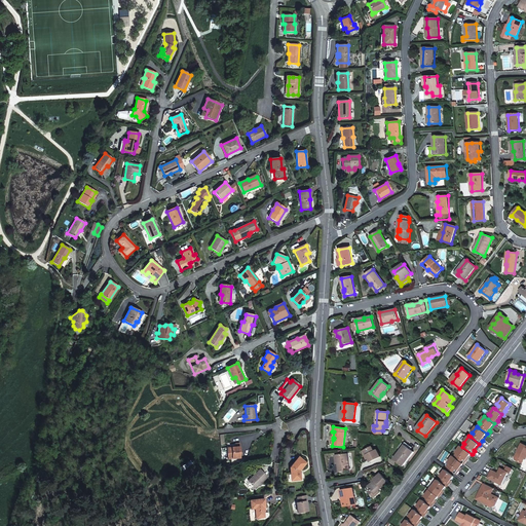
[(406,446),(411,450),(412,448),(405,443),(400,450),(401,451),(402,452),(406,446)]
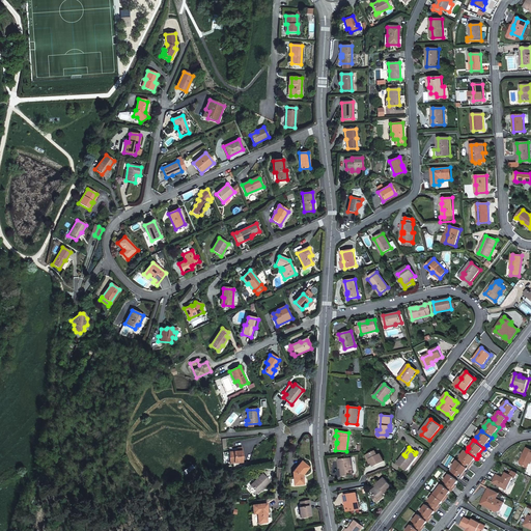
[(520,464),(528,468),(530,460),(530,449),(527,447),(520,463),(520,464)]
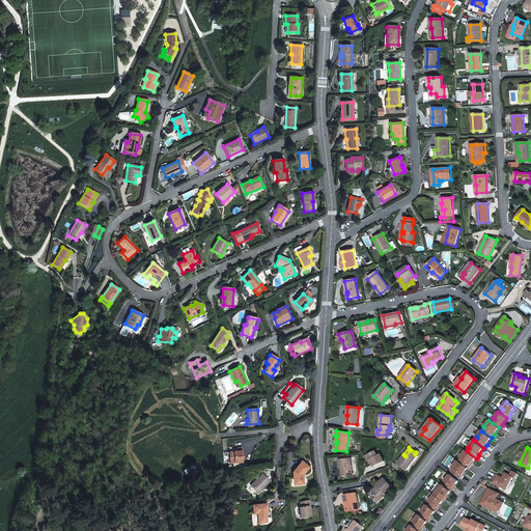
[(238,448),(238,452),(229,453),(230,464),(243,463),(242,448),(238,448)]
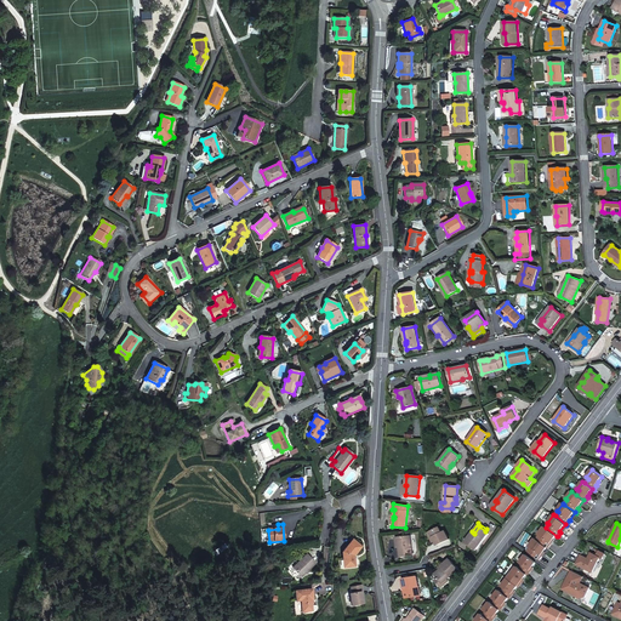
[(488,534),(485,531),(479,527),(474,534),(473,533),(465,542),(476,550),(488,534)]
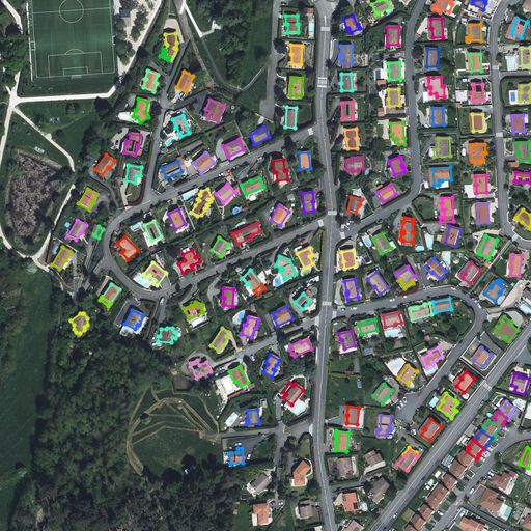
[(462,458),(459,462),(468,468),(469,469),(472,466),(471,465),(476,458),(467,451),(466,450),(460,457),(462,458)]
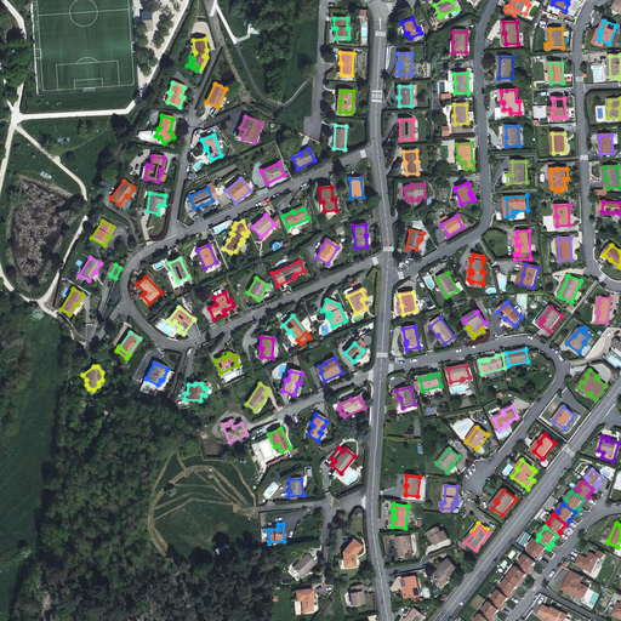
[(428,534),(431,539),(433,537),(434,541),(437,546),(449,540),(445,531),(442,534),(439,528),(428,534)]
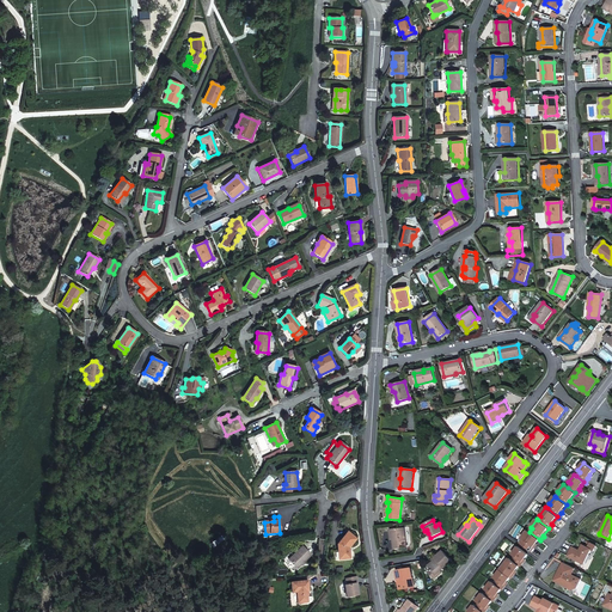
[(405,528),(393,530),(395,538),(393,538),(395,548),(407,546),(405,528)]
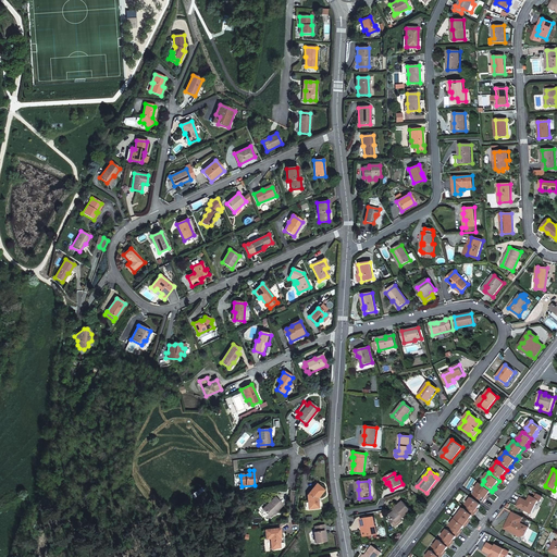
[(475,491),(473,494),(484,503),(486,498),(485,498),(491,491),(482,484),(480,483),(474,490),(475,491)]
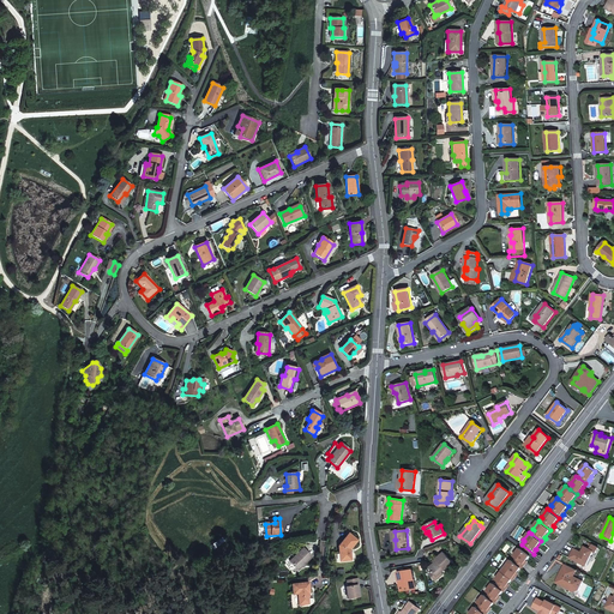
[(357,541),(349,535),(338,547),(341,561),(351,560),(350,553),(349,553),(349,551),(357,541)]
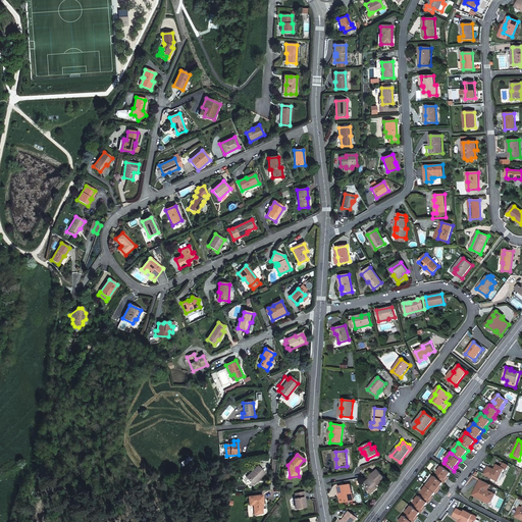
[(488,467),(484,474),(499,481),(505,469),(498,465),(496,468),(497,469),(496,470),(488,467)]
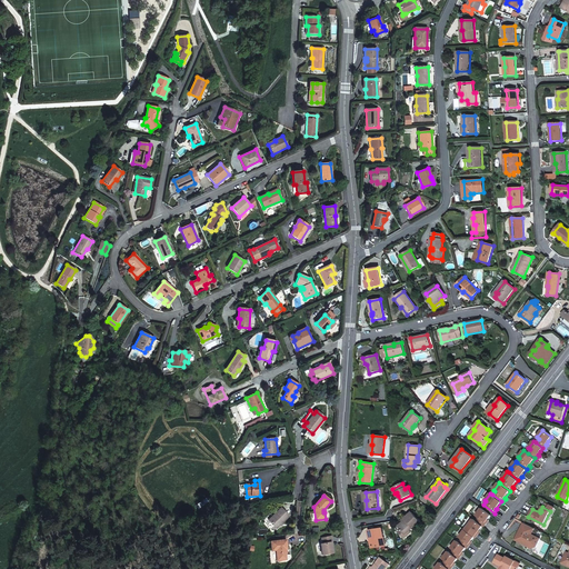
[(281,523),(288,517),(280,508),(268,520),(277,529),(279,526),(279,523),(280,522),(281,523)]
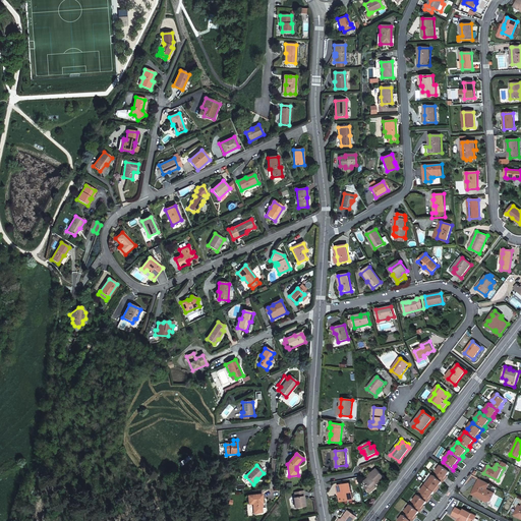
[(439,474),(436,477),(442,481),(443,482),(446,479),(445,478),(447,475),(450,472),(441,465),(436,472),(439,474)]
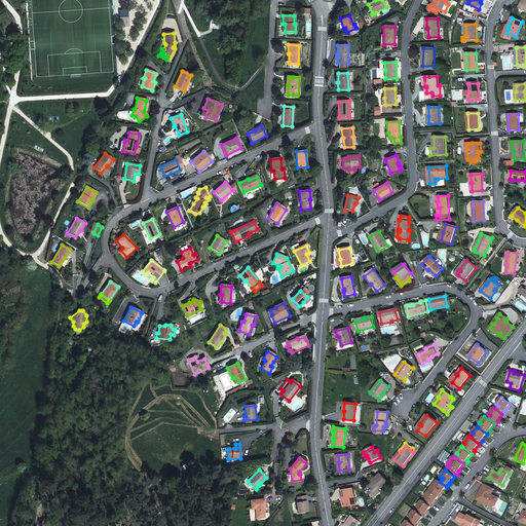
[(368,487),(371,489),(375,494),(379,491),(382,489),(382,490),(389,484),(380,474),(374,480),(375,481),(368,487)]
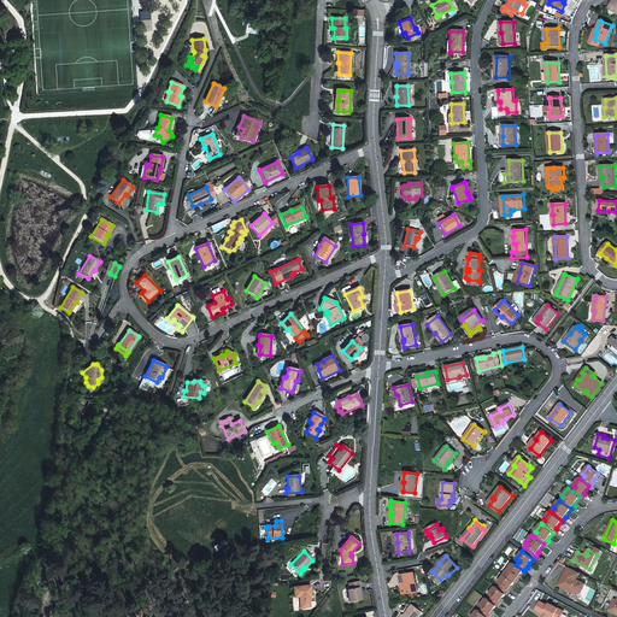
[(510,573),(507,576),(515,582),(516,583),(518,580),(517,579),(521,575),(523,570),(516,565),(513,563),(507,570),(510,573)]
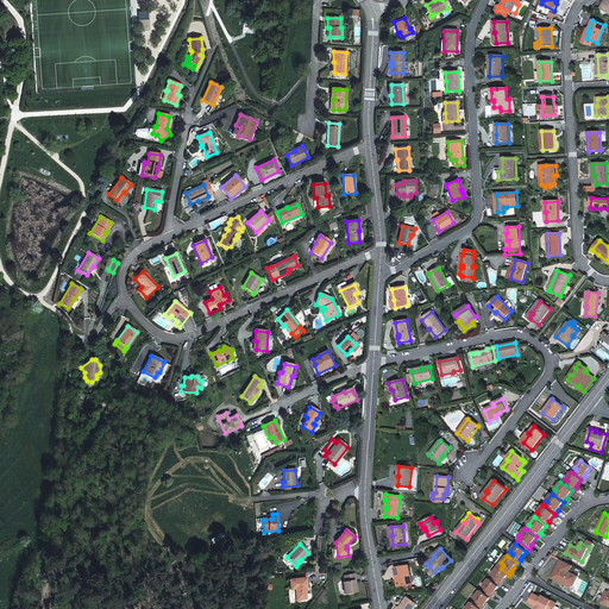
[(572,565),(560,559),(551,578),(562,583),(563,582),(564,583),(563,584),(570,586),(575,585),(579,577),(570,572),(572,565)]
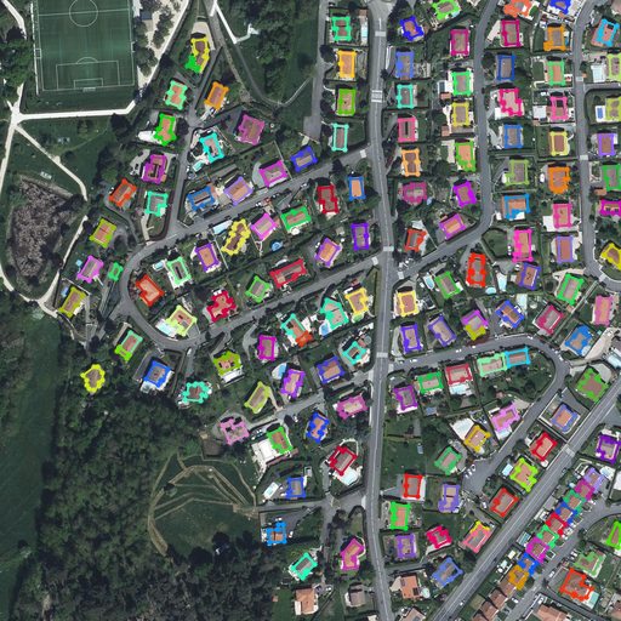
[(403,579),(404,588),(406,588),(406,592),(405,592),(405,598),(420,596),(417,576),(403,579)]
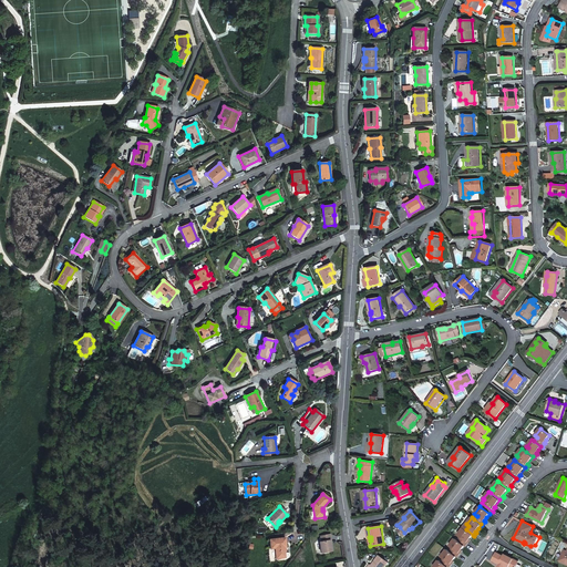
[(404,533),(400,527),(397,529),(403,537),(410,531),(409,529),(404,533)]
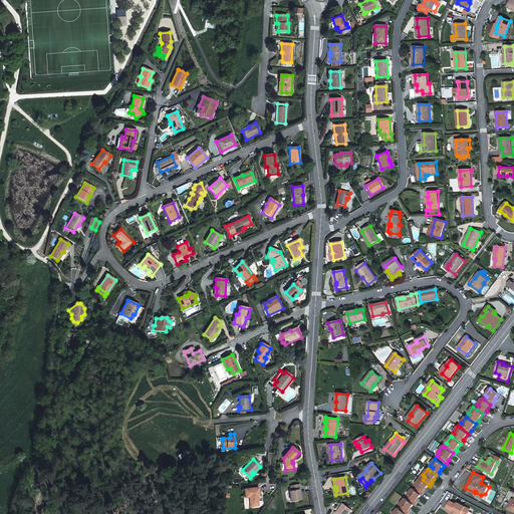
[(418,487),(415,490),(422,495),(425,492),(424,491),(426,489),(429,485),(423,480),(420,479),(415,485),(418,487)]
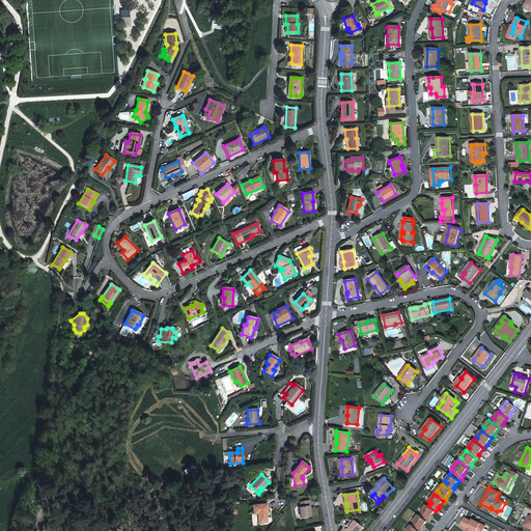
[(308,507),(310,506),(308,500),(300,502),(301,507),(299,508),(301,519),(310,515),(308,507)]
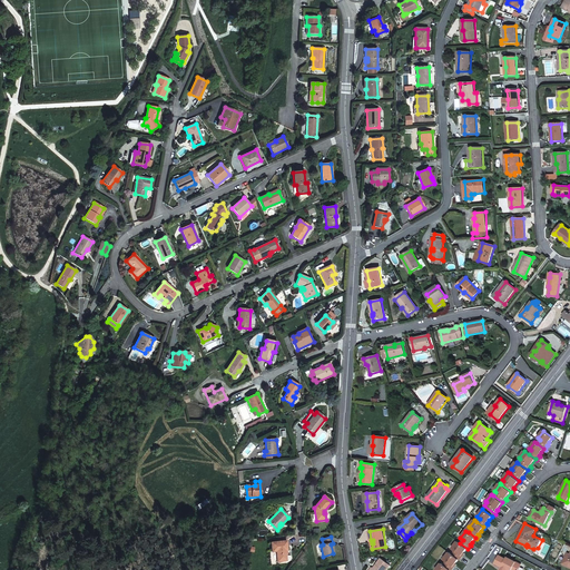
[(287,551),(286,541),(271,542),(272,552),(276,552),(277,562),(287,561),(286,554),(285,554),(285,551),(287,551)]
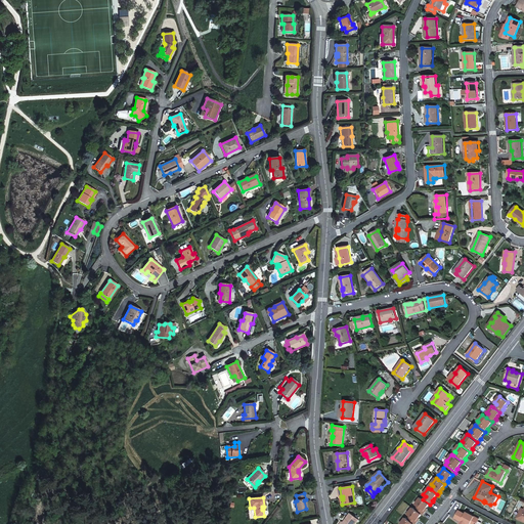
[(418,507),(416,510),(422,515),(423,515),(426,512),(425,511),(427,508),(430,505),(423,499),(421,497),(416,505),(418,507)]
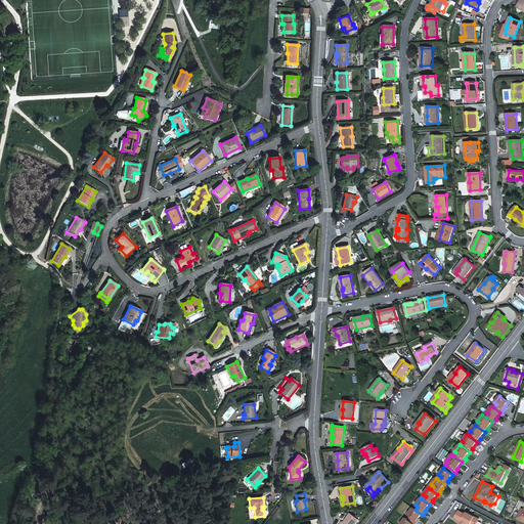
[(410,517),(408,520),(413,523),(416,523),(418,522),(417,521),(419,518),(422,515),(416,510),(413,508),(407,515),(410,517)]
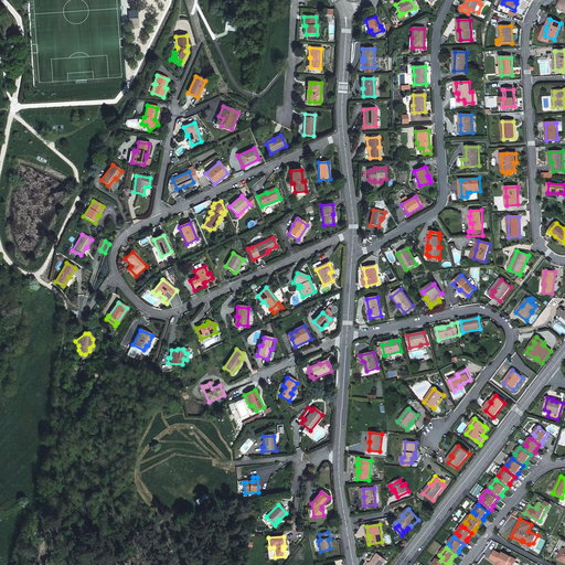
[(513,564),(516,560),(503,553),(502,554),(494,551),(491,558),(498,562),(497,564),(502,564),(503,564),(513,564)]
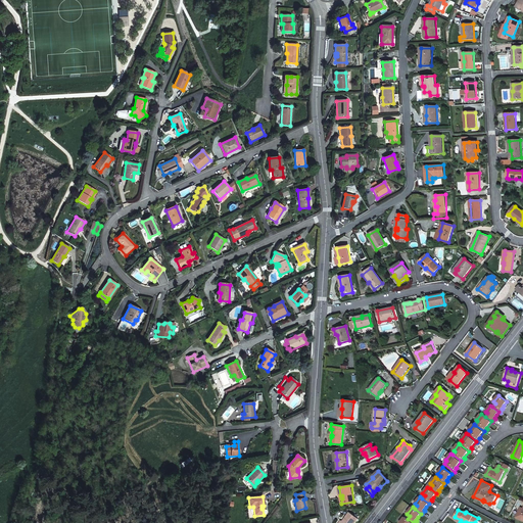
[(349,513),(343,521),(341,522),(354,522),(358,519),(349,513)]
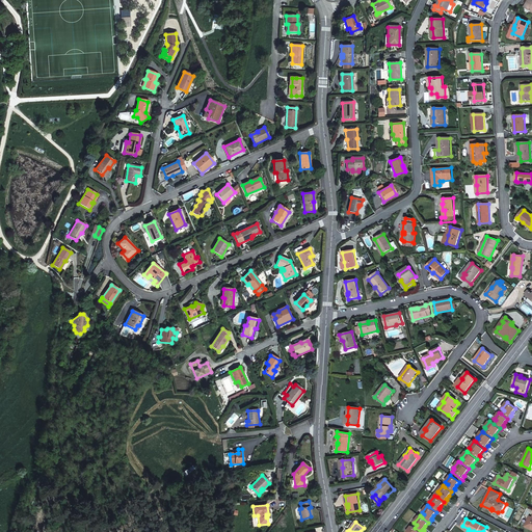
All buildings are outlined.
